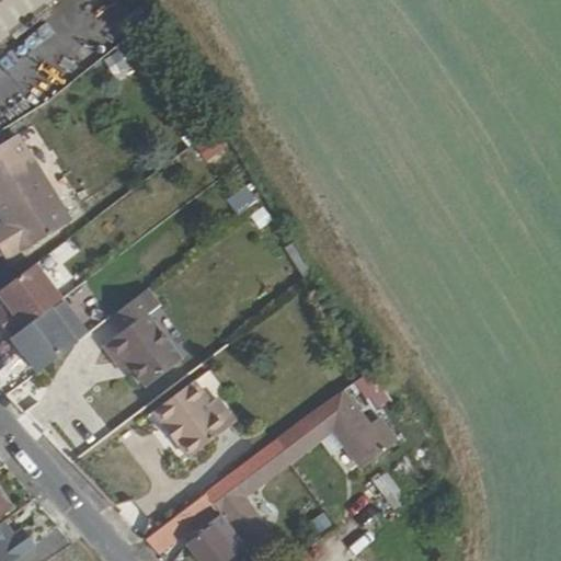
[(0,0),(0,41),(49,0),(0,0)]
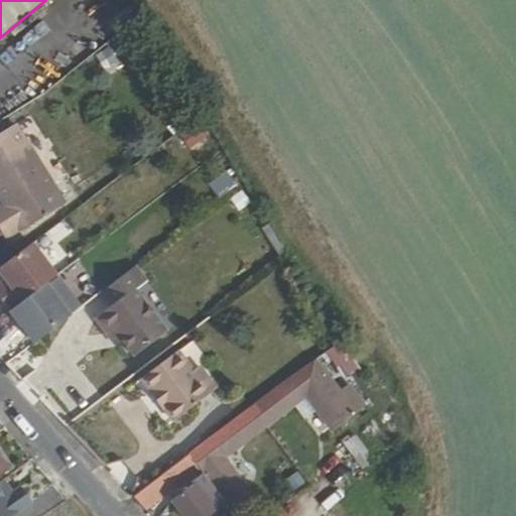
[(116,15),(97,23),(104,40),(123,31),(116,15)]
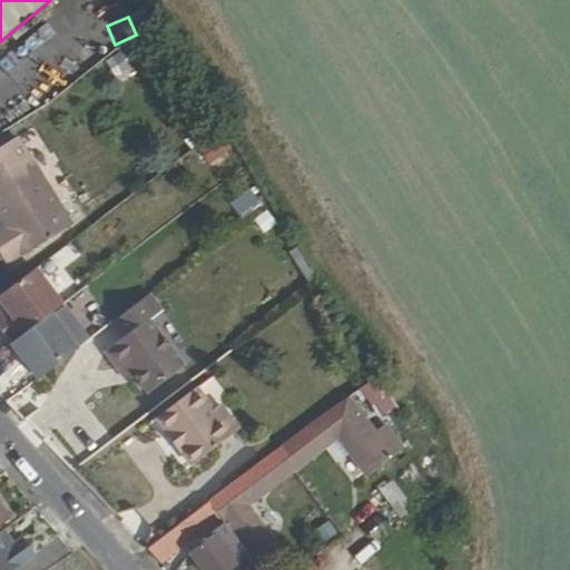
[(0,55),(0,89),(43,62),(28,38),(0,55)]
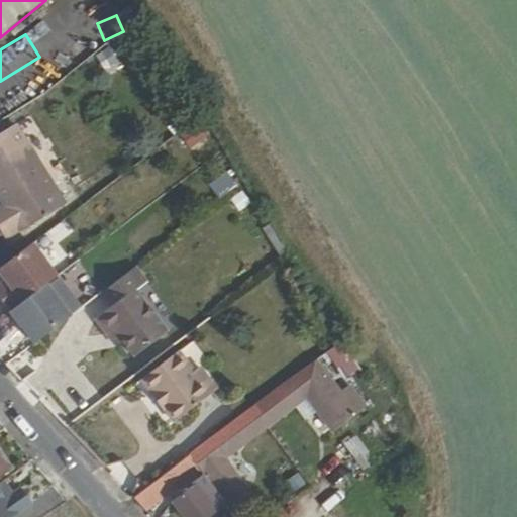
[(22,102),(34,96),(23,77),(11,83),(22,102)]
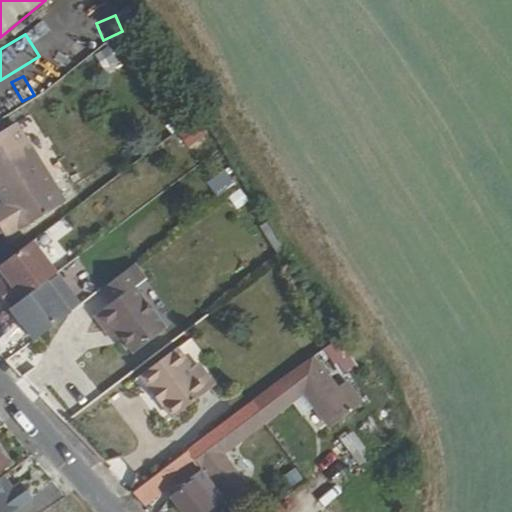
[(178,136),(187,148),(206,134),(197,123),(178,136)]
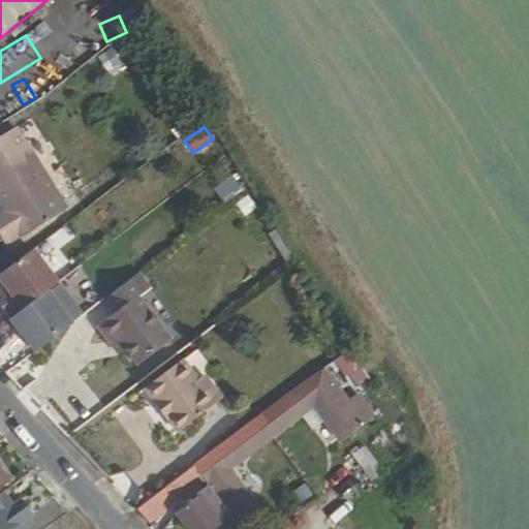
[(0,139),(0,184),(14,205),(0,215),(14,238),(59,207),(8,134),(0,139)]
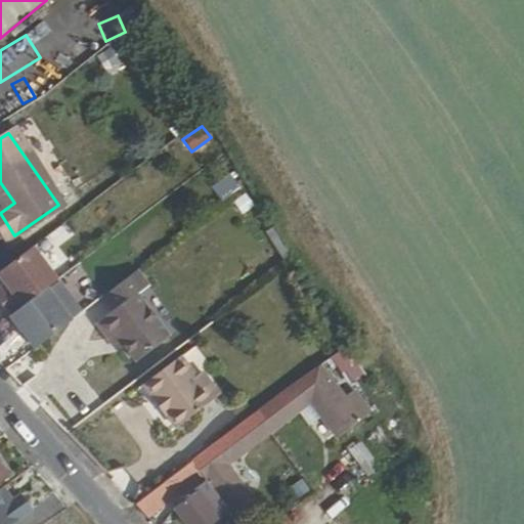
[(220,199),(239,186),(230,173),(211,185),(220,199)]
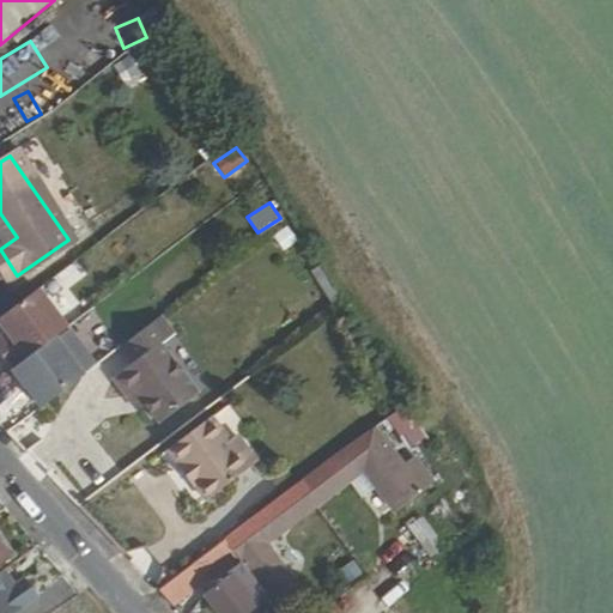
[(313,272),(329,301),(339,295),(321,266),(313,272)]
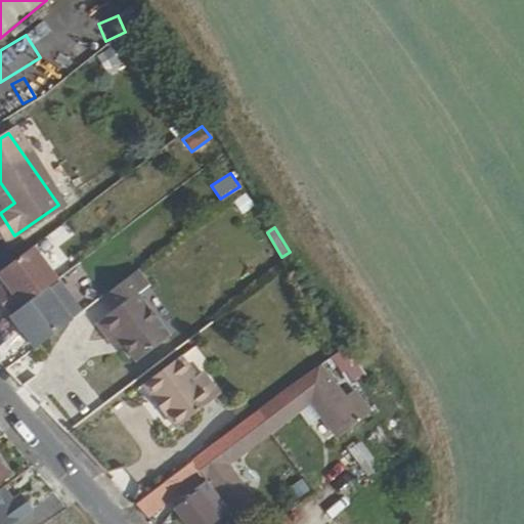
[(56,280),(32,248),(0,271),(0,278),(5,285),(0,288),(0,296),(3,300),(0,302),(0,304),(8,316),(56,280)]
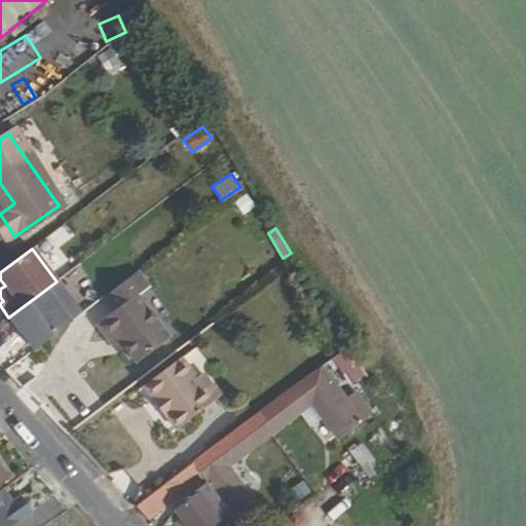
[(95,325),(116,353),(124,346),(136,362),(168,337),(136,294),(147,285),(137,271),(115,288),(100,300),(110,313),(95,325)]
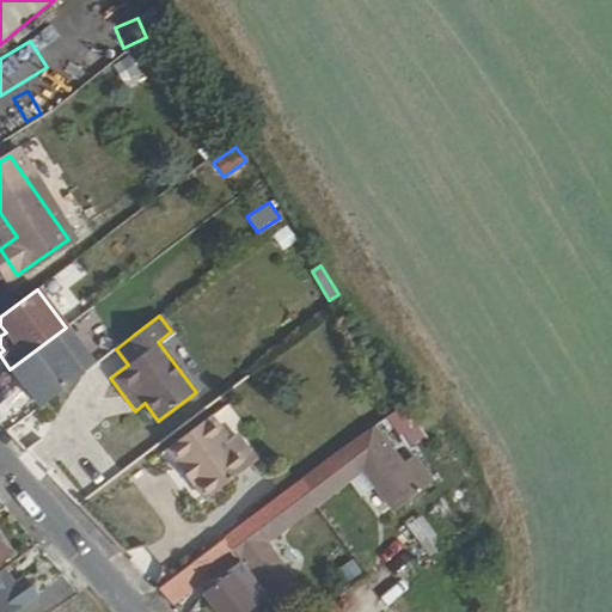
[(165,448),(206,500),(255,463),(234,434),(226,440),(209,416),(165,448)]
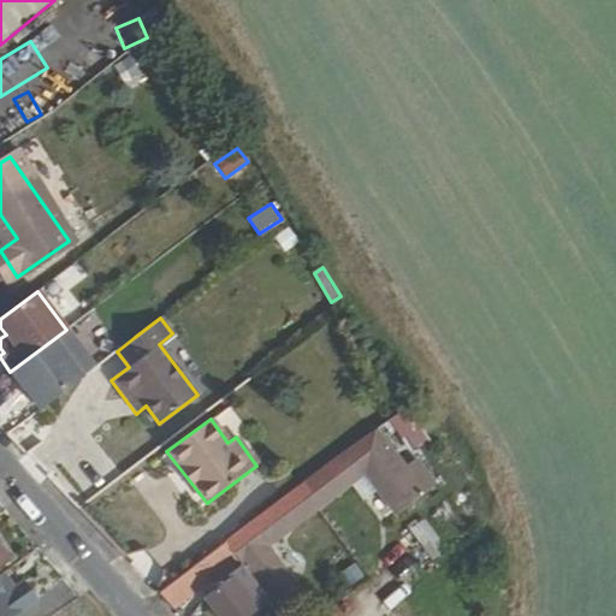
[(283,499),(158,591),(173,608),(238,561),(246,569),(208,597),(221,615),(250,615),(294,585),(267,550),(366,477),(396,515),(422,495),(374,430),(283,499)]
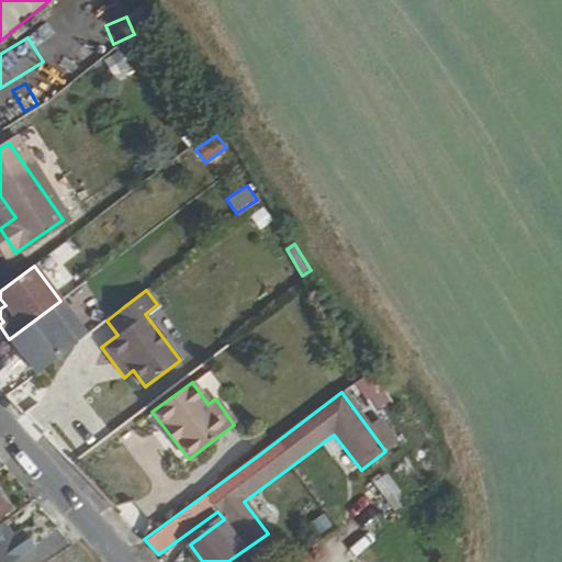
[(390,471),(374,478),(389,509),(404,503),(390,471)]
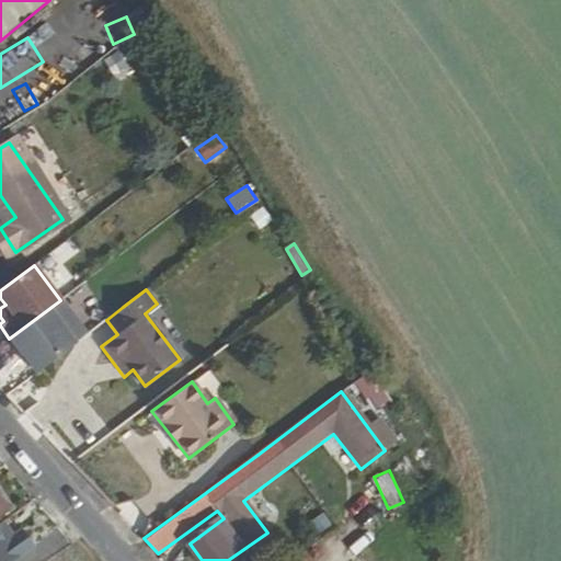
[(1,524),(0,524),(0,528),(9,541),(12,539),(1,524)]
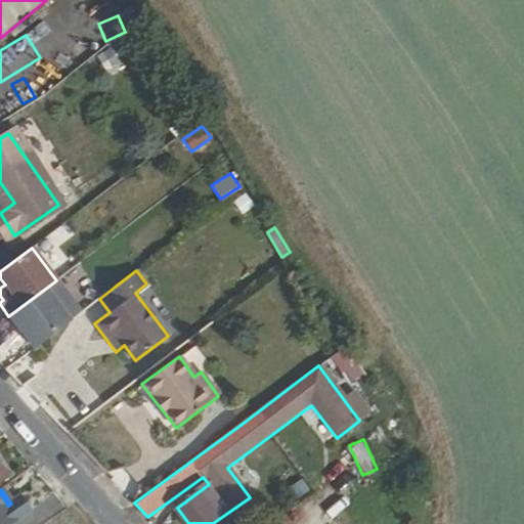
[(0,493),(0,523),(13,523),(32,512),(20,496),(11,504),(8,506),(0,493)]
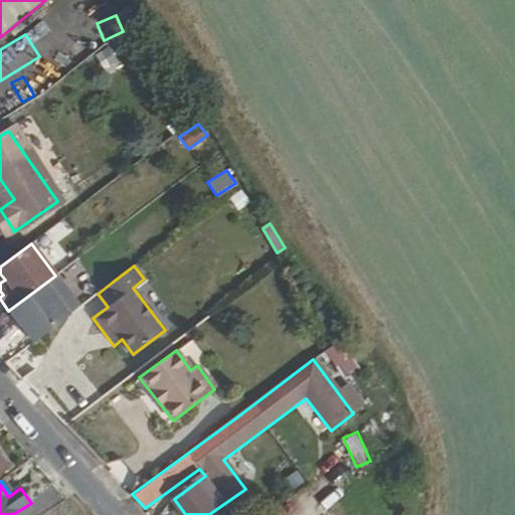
[(155,505),(148,511),(151,514),(157,508),(155,505)]
